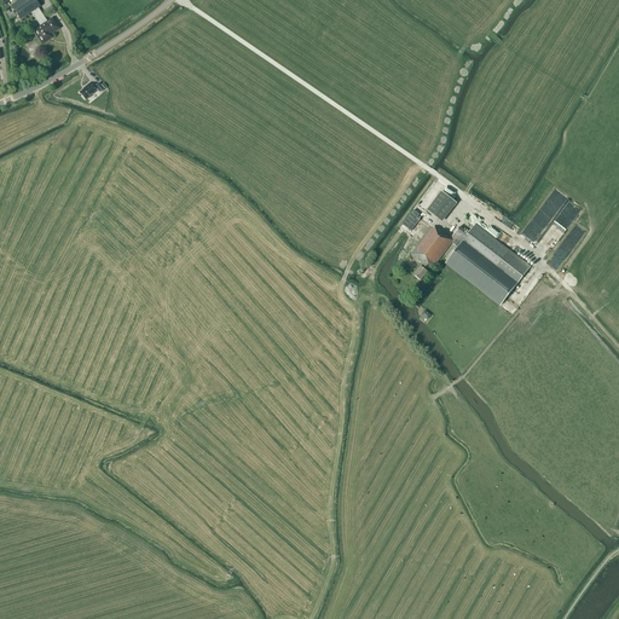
[(30,11),(40,27),(34,32),(42,44),(52,38),(50,35),(59,29),(52,19),(47,22),(38,7),(39,6),(34,0),(21,0),(11,6),(19,18),(30,11)]
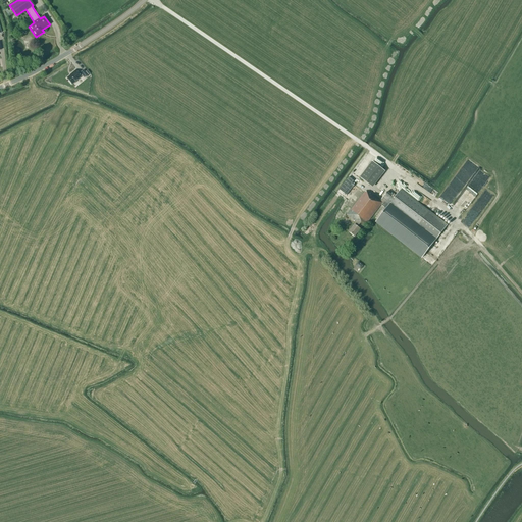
[(9,17),(13,14),(10,10),(9,11),(7,8),(4,10),(9,17)]
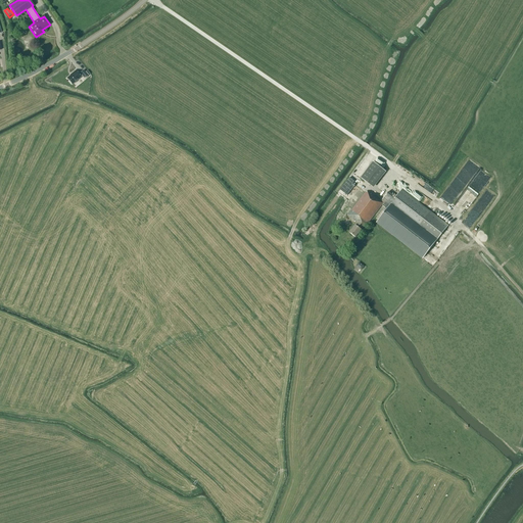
[(66,79),(73,85),(83,77),(85,79),(88,76),(84,70),(81,74),(79,75),(76,70),(72,75),(66,79)]
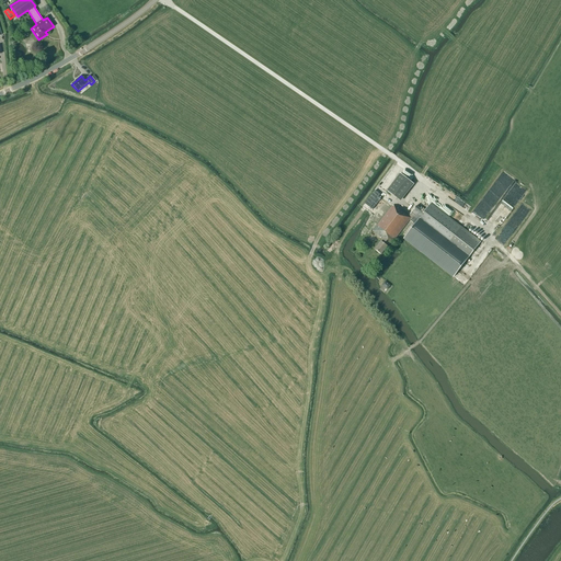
[(401,202),(414,184),(400,173),(387,191),(401,202)]
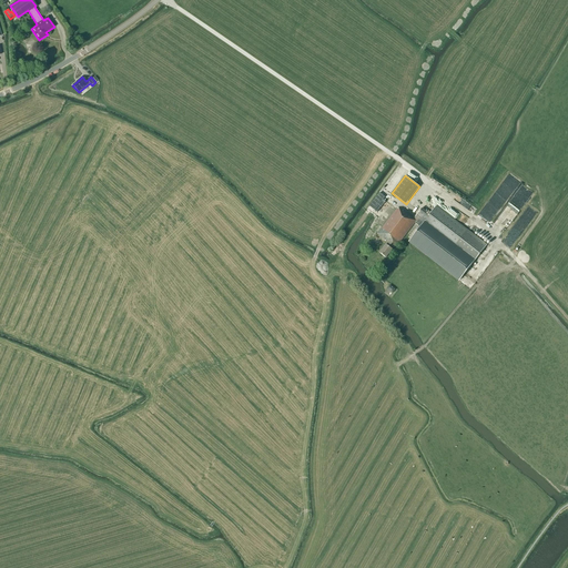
[(379,193),(369,206),(377,213),(386,202),(383,200),(385,198),(379,193)]
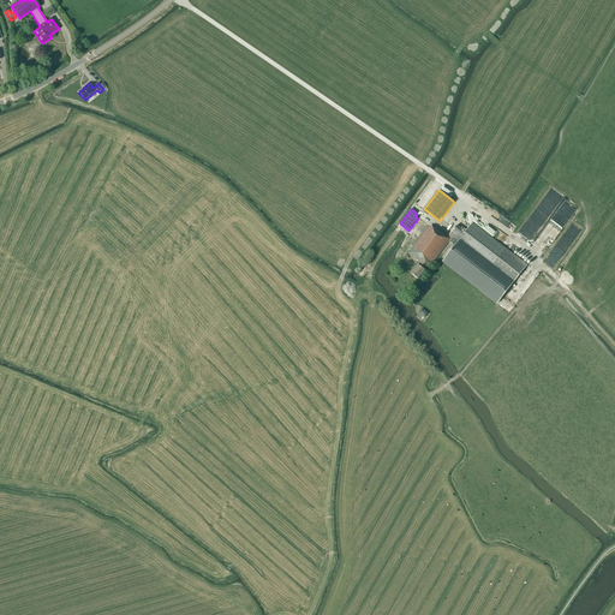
[(457,226),(447,237),(436,228),(435,230),(430,226),(408,254),(421,263),(418,266),(411,275),(418,280),(429,264),(430,266),(449,242),(451,243),(453,242),(455,244),(442,262),(497,304),(527,264),(472,222),(465,232),(457,226)]
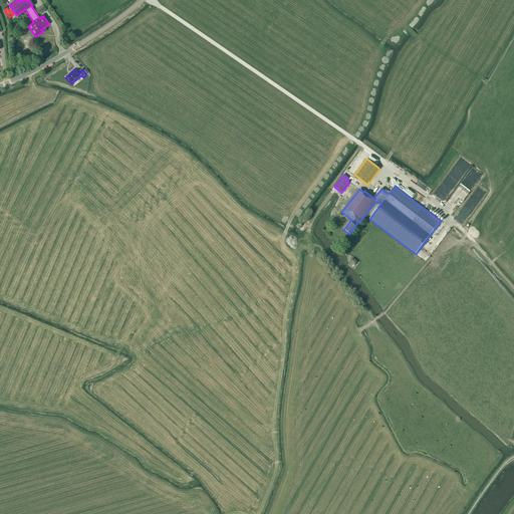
[(349,261),(354,265),(358,261),(353,257),(349,261)]
